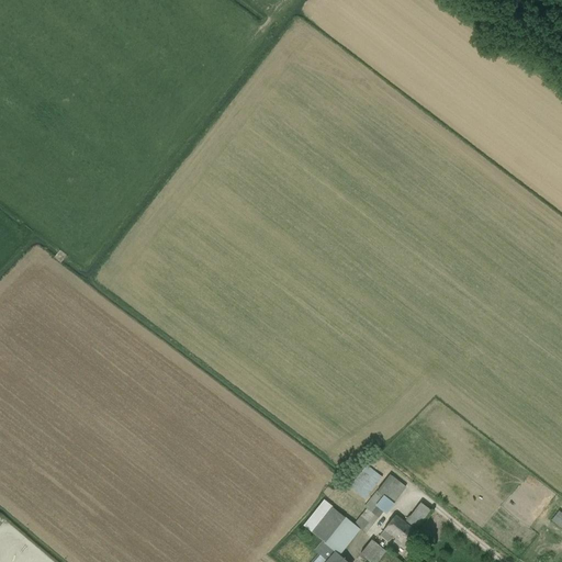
[(348,487),(364,499),(382,478),(366,465),(348,487)]
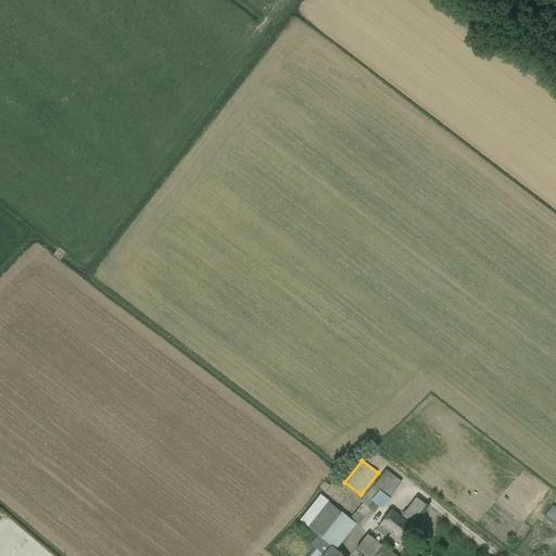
[(349,518),(355,523),(362,529),(379,506),(382,508),(390,498),(389,498),(401,482),(384,469),(371,487),(359,502),(362,503),(349,518)]
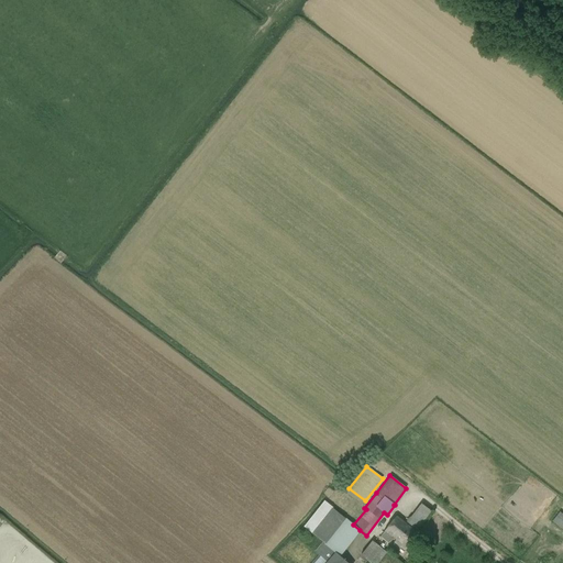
[(416,532),(431,511),(420,504),(405,523),(396,517),(385,531),(379,537),(388,543),(393,538),(396,540),(394,543),(399,547),(401,544),(405,548),(416,532)]
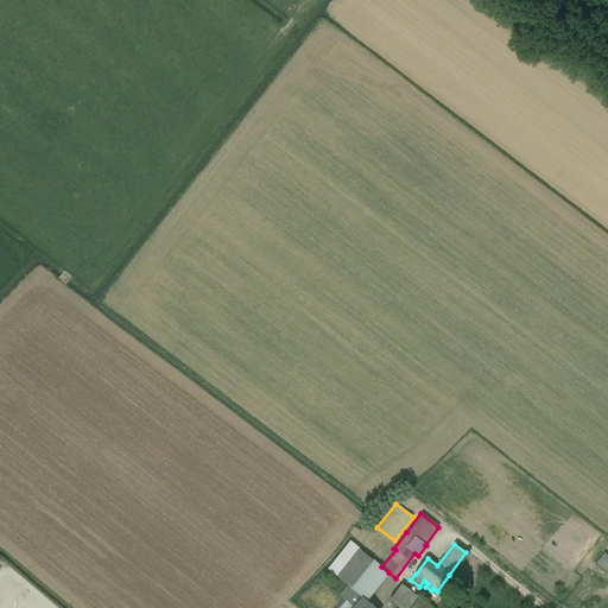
[(381,567),(375,562),(374,562),(373,561),(373,559),(359,548),(336,576),(348,586),(340,596),(346,601),(339,607),(374,607),(366,601),(388,572),(381,567)]
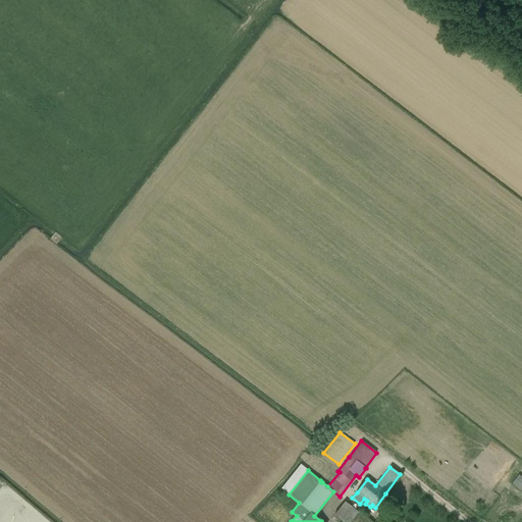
[(521,470),(519,474),(512,483),(521,491),(521,470)]
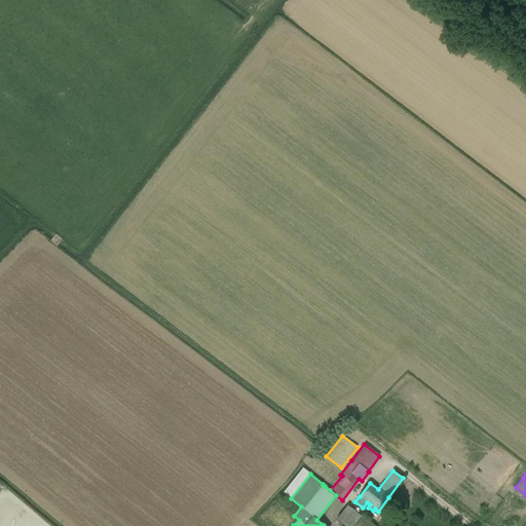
[(347,505),(337,519),(345,525),(352,525),(361,517),(347,505)]
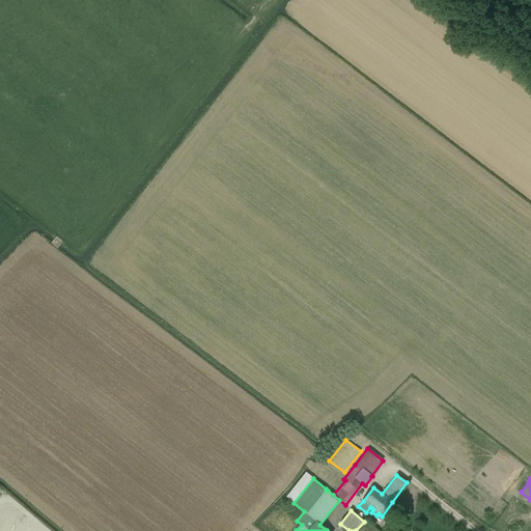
All buildings are outlined.
